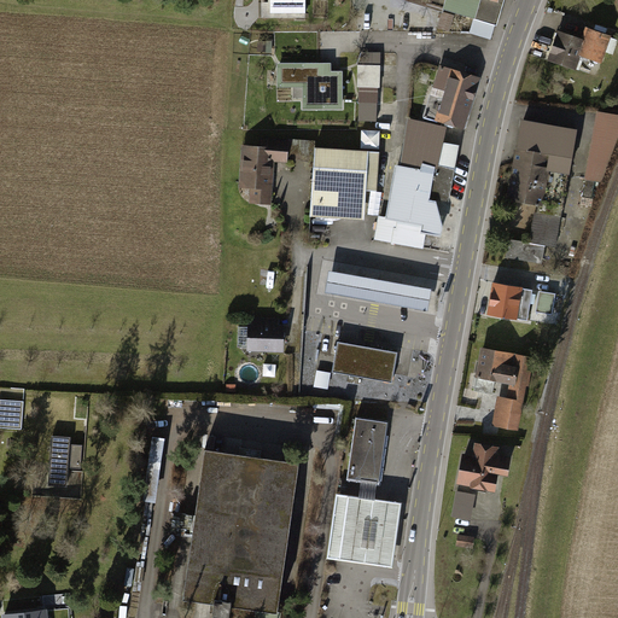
[(307,0),(270,0),(272,16),(308,15),(307,0)]
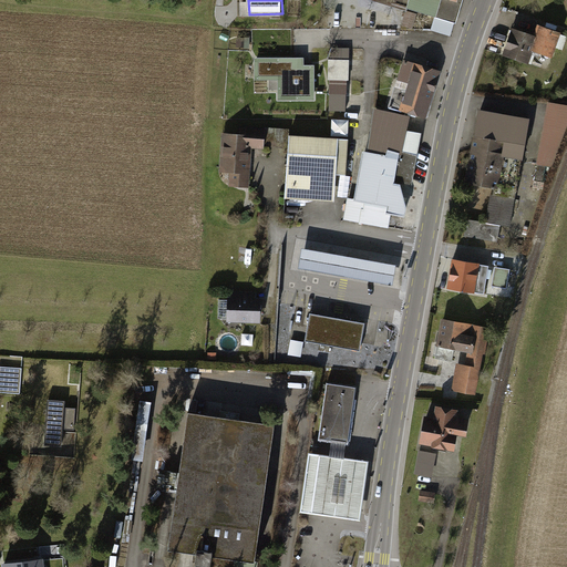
[(380,0),(456,22),(462,0),(380,0)]
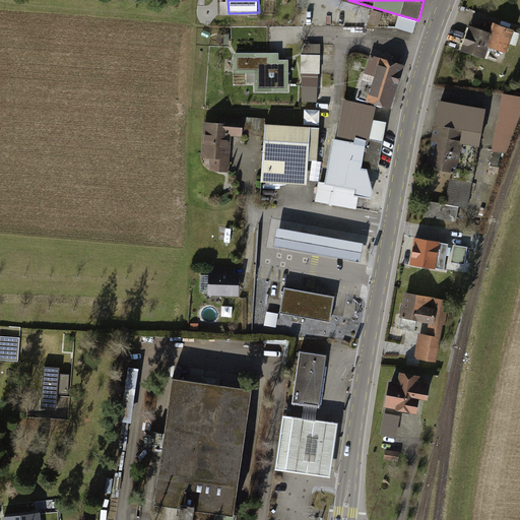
[(491,30),(469,22),(460,48),(484,57),(489,47),(507,54),(516,28),(495,20),(491,30)]
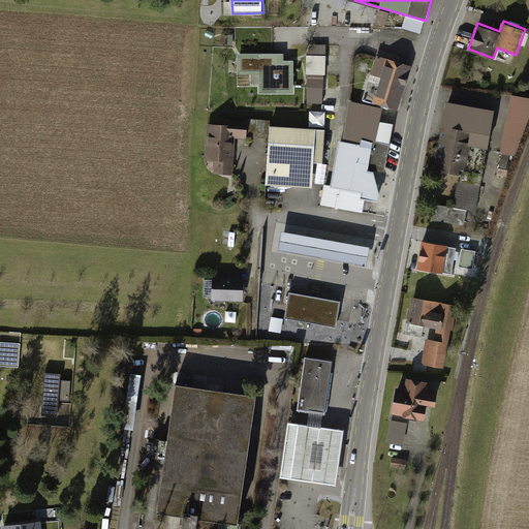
[(283,53),(237,53),(237,73),(260,73),(260,95),(293,95),(293,60),(283,60),(283,53)]
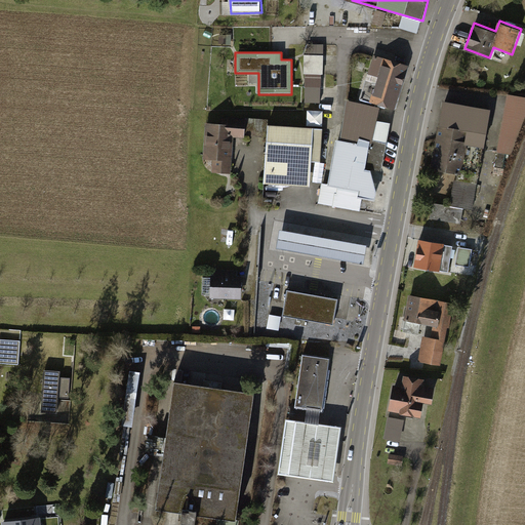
[(323,54),(306,54),(305,73),(323,73),(323,54)]
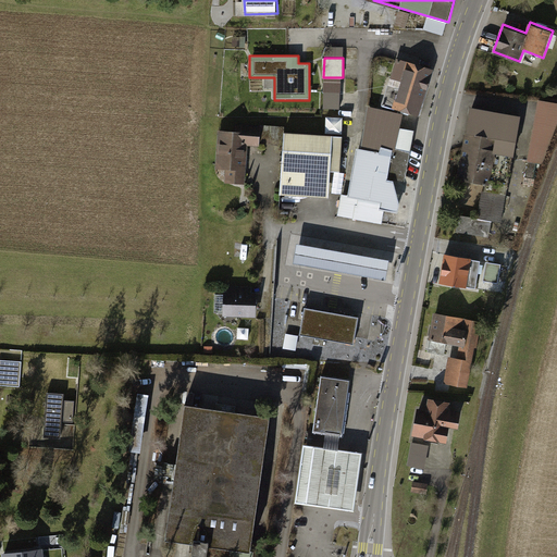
[(431,71),(395,60),(381,107),(417,116),(431,71)]
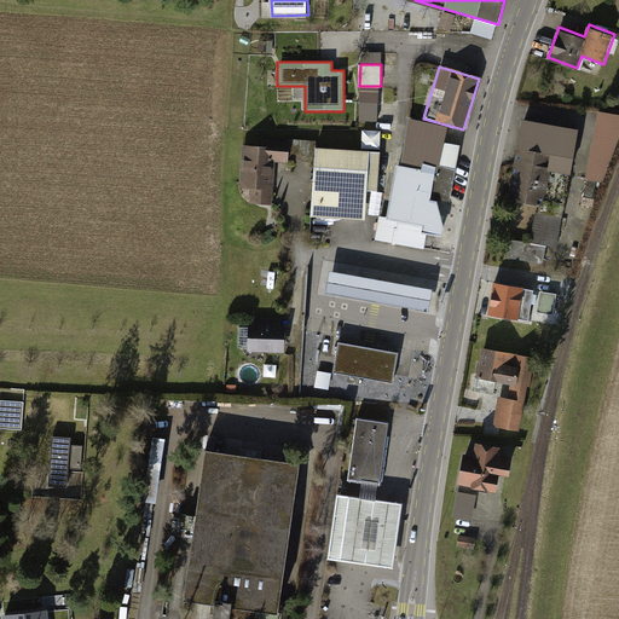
[(379,103),(359,103),(359,122),(379,122),(379,103)]
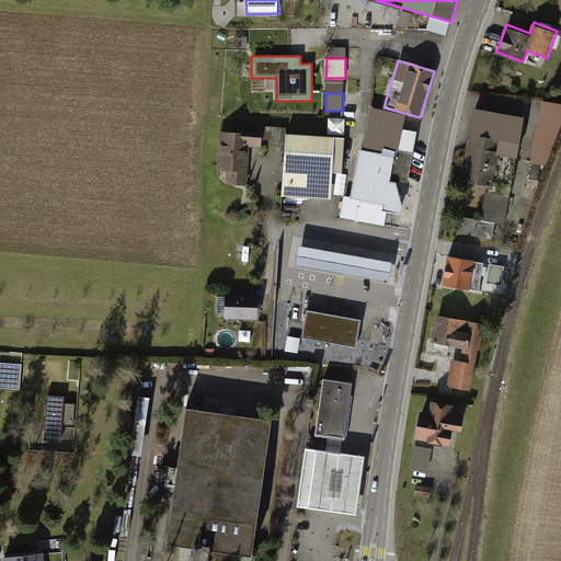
[(560,122),(560,105),(541,103),(530,163),(545,167),(560,122)]
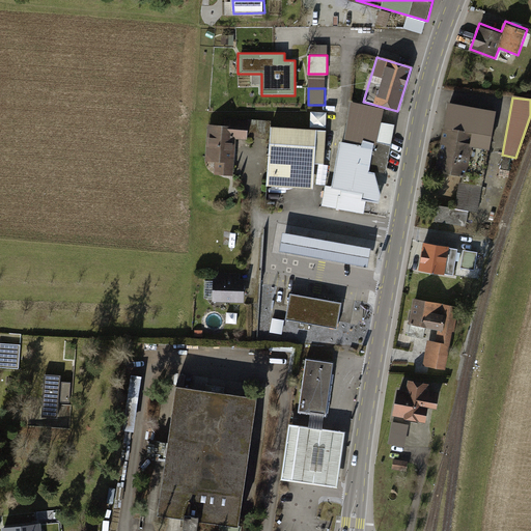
[(378,109),(351,104),(342,142),(338,141),(330,188),(324,186),(319,207),(363,216),(366,202),(379,204),(380,198),(382,188),(385,174),(369,172),(375,141),(372,140),(375,120),(378,109)]
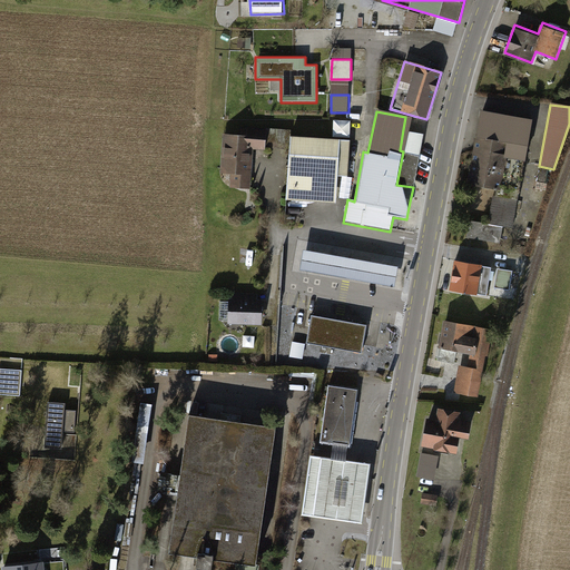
[(531,121),(479,111),(467,185),(499,190),(504,159),(523,163),(531,121)]
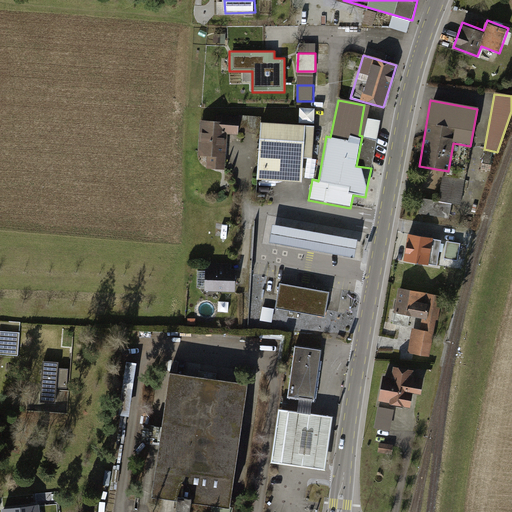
[(213,121),(198,120),(195,156),(206,157),(205,169),(224,170),(227,136),(237,137),(237,132),(256,133),(257,117),(214,113),(213,121)]
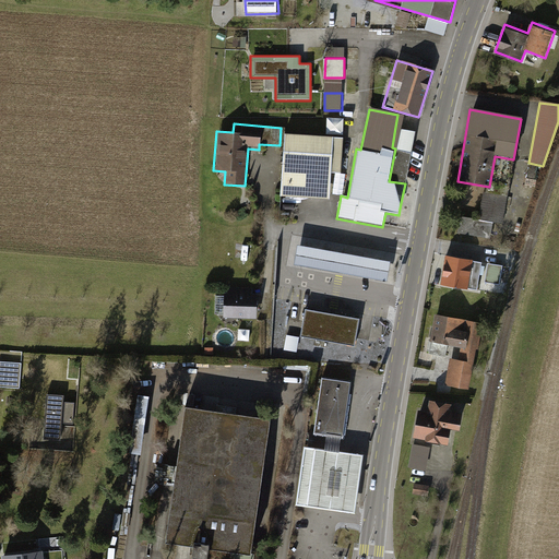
[(415,130),(395,127),(392,147),(395,149),(389,181),(405,183),(415,130)]
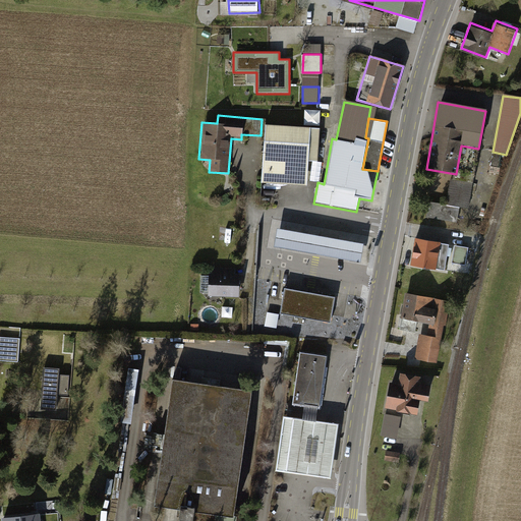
[(323,127),(265,122),(261,180),(308,184),(310,160),(321,161),(323,127)]
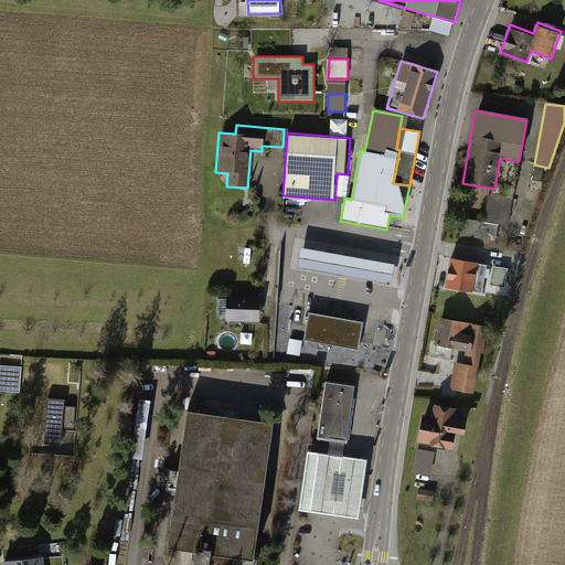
[(511,200),(487,196),(482,221),(507,225),(511,200)]
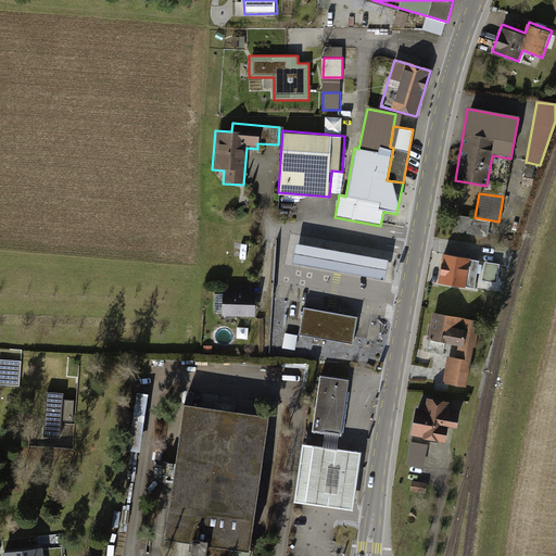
[(384,280),(389,261),(297,243),(293,262),(384,280)]
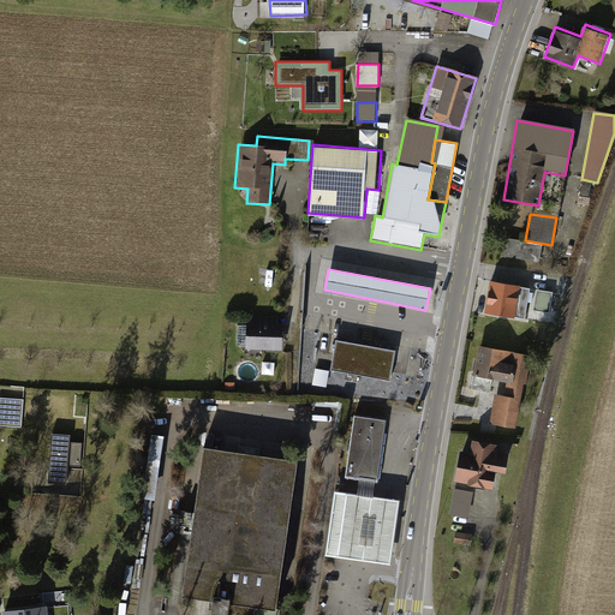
[(532,288),(489,281),(483,316),(511,321),(514,300),(526,303),(532,288)]
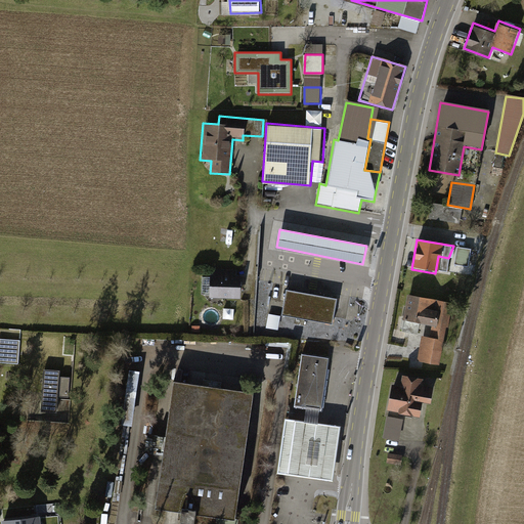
[(459,248),(456,261),(469,263),(470,249),(459,248)]
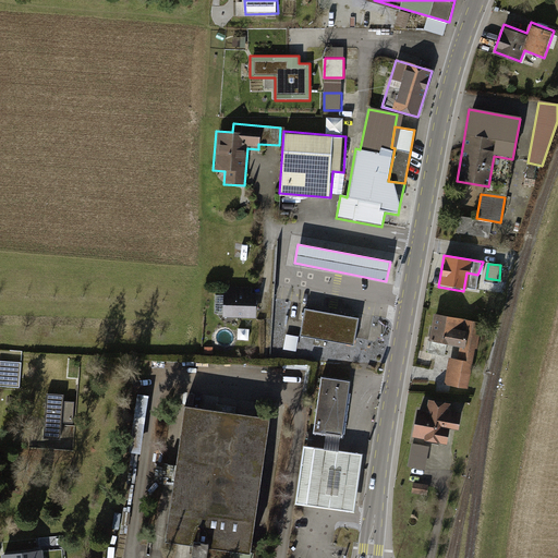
[(255,288),(222,287),(221,318),(254,319),(255,288)]
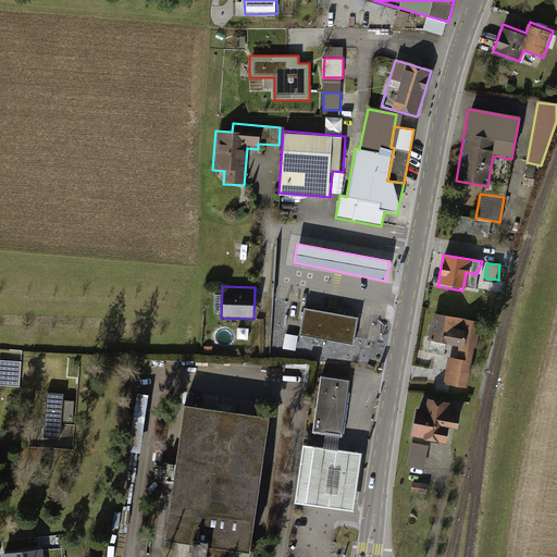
[(359,317),(304,307),(298,333),(354,344),(359,317)]
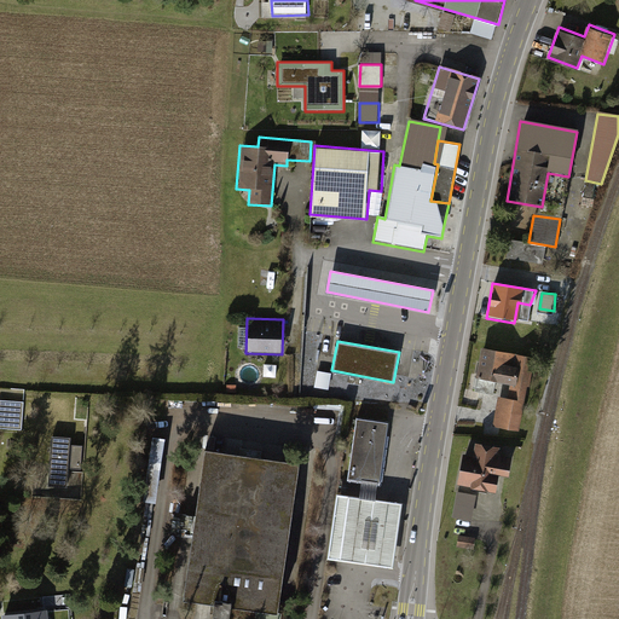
[(531,359),(480,350),(474,380),(501,385),(492,429),(516,434),(531,359)]
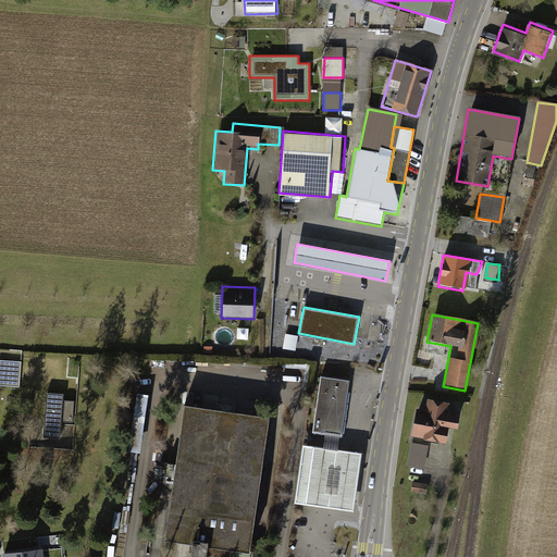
[(287,333),(285,347),(297,349),(299,334),(287,333)]
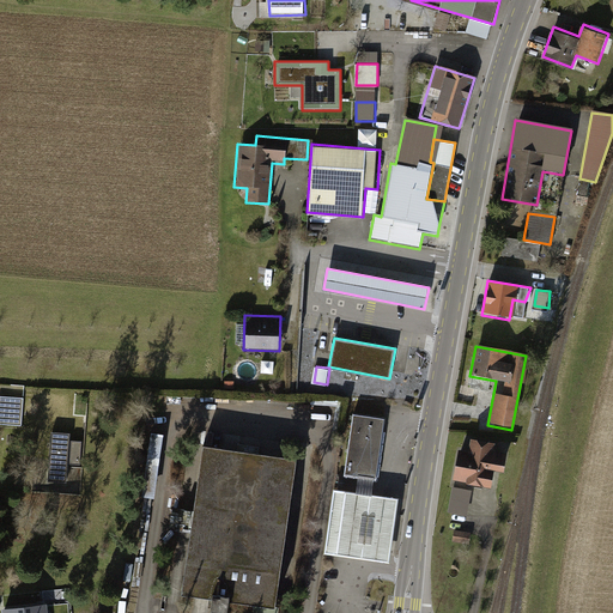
[(23,399),(0,396),(0,425),(22,428),(23,399)]
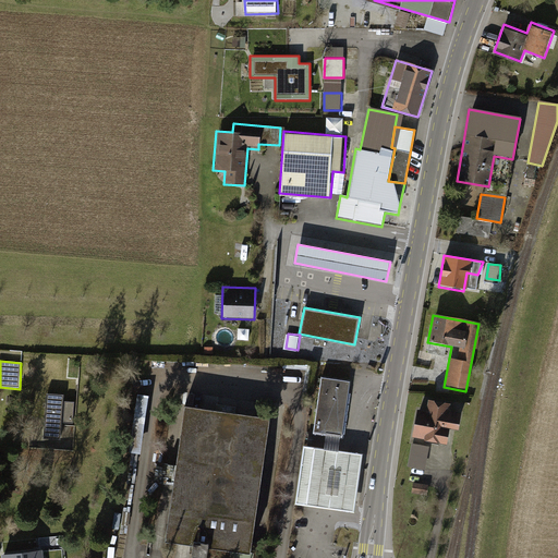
[(351,379),(322,376),(314,431),(343,435),(351,379)]
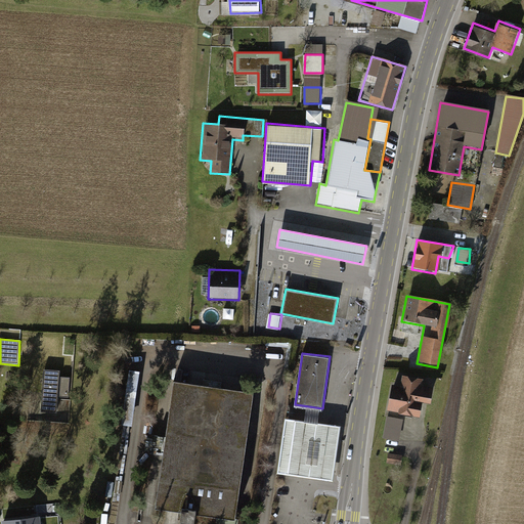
[(132,423),(142,369),(131,367),(121,421),(132,423)]
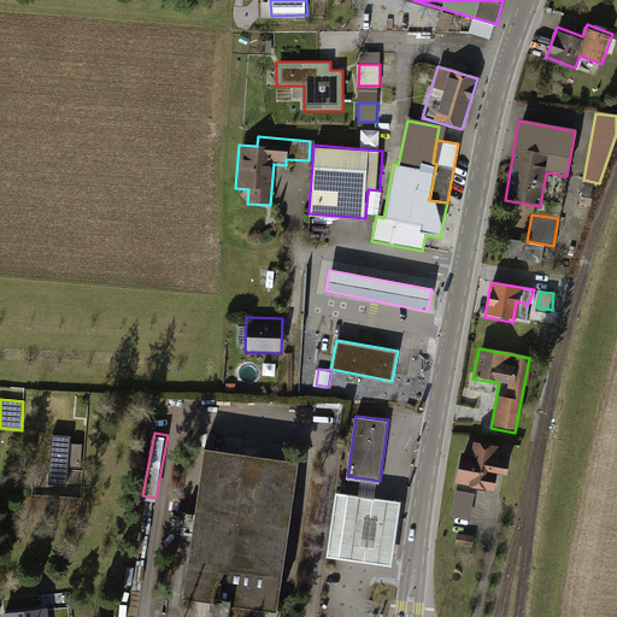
[(71,436),(48,435),(45,487),(68,489),(71,436)]
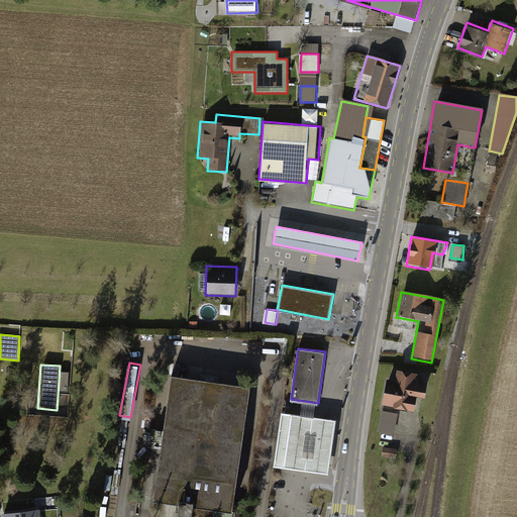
[(415,374),(395,371),(385,383),(382,404),(411,408),(413,396),(421,397),(423,386),(413,385),(415,374)]
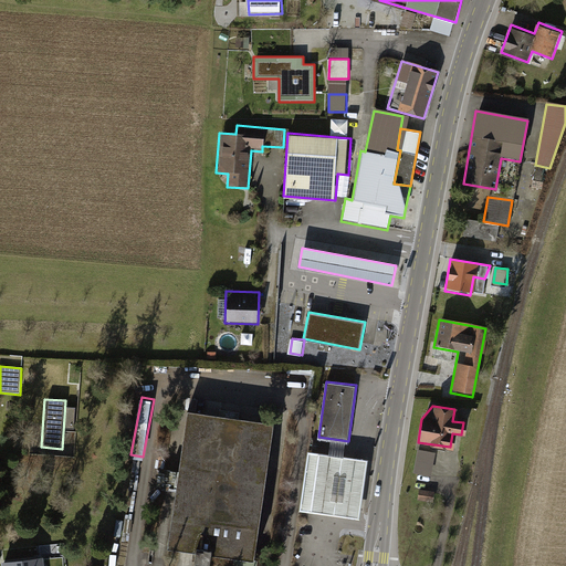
[(274,421),(188,409),(169,547),(194,551),(191,564),(209,565),(211,554),(255,559),(274,421)]
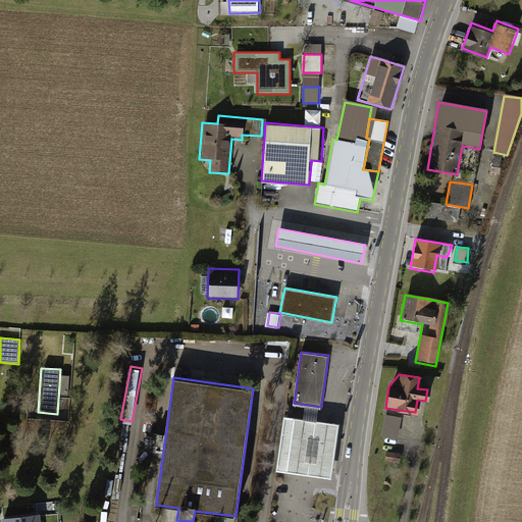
[(383,435),(400,437),(403,415),(386,414),(383,435)]
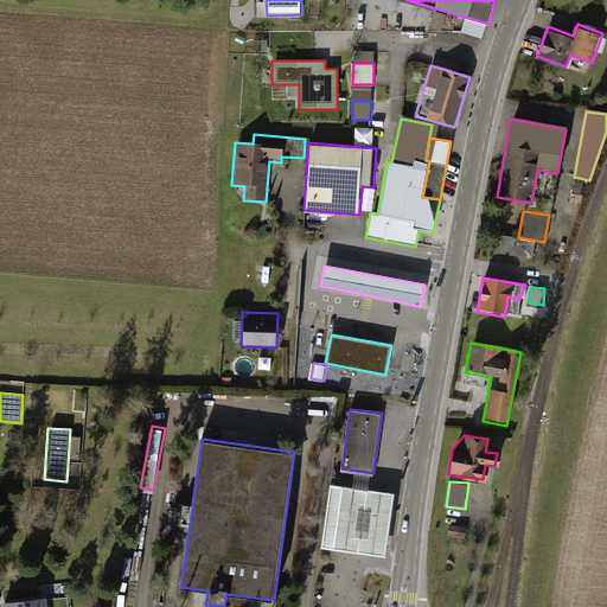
[(379,492),(327,485),(318,548),(366,555),(383,557),(393,494),(379,492)]
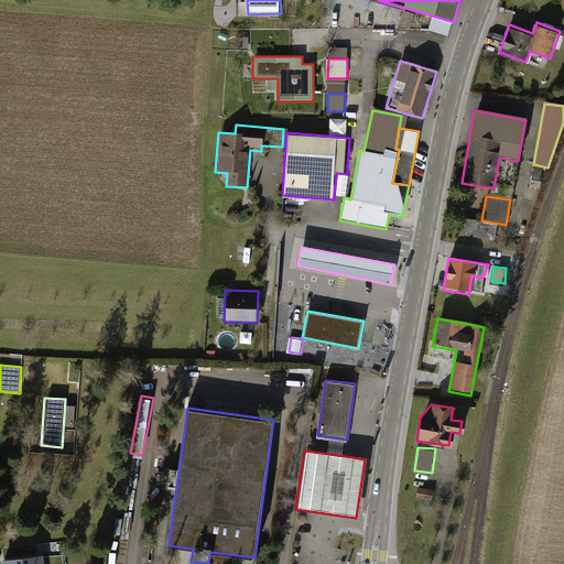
[(46,563),(45,553),(1,559),(1,563),(46,563)]
